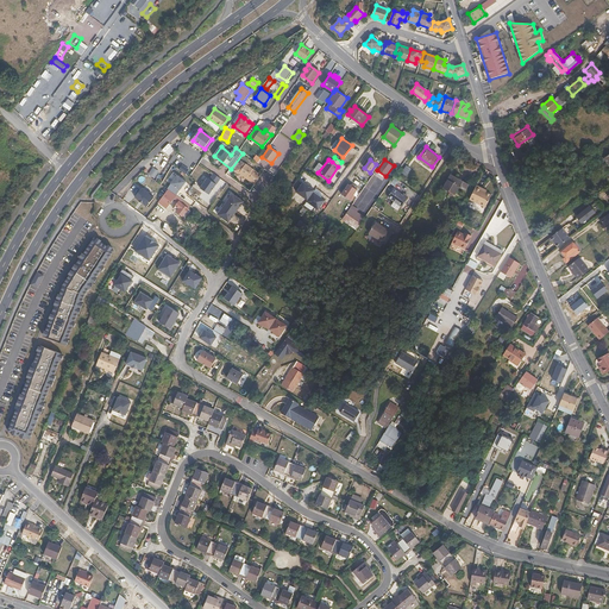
[(255,186),(261,176),(242,162),(234,171),(239,175),(240,174),(255,186)]
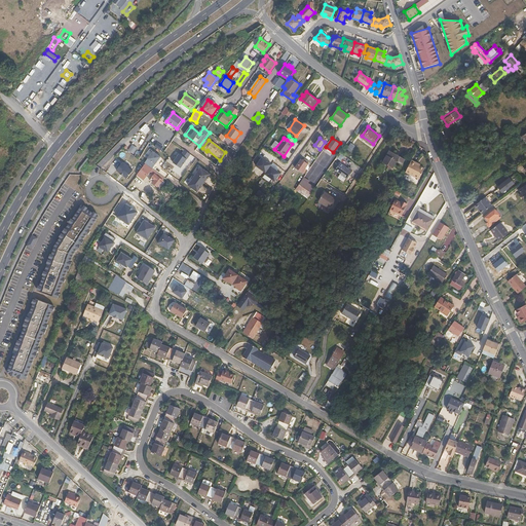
[(350,152),(354,146),(350,143),(346,149),(350,152)]
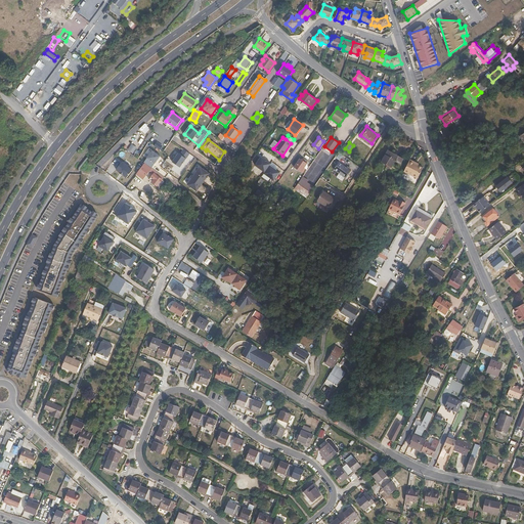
[(132,144),(128,150),(133,154),(137,147),(132,144)]
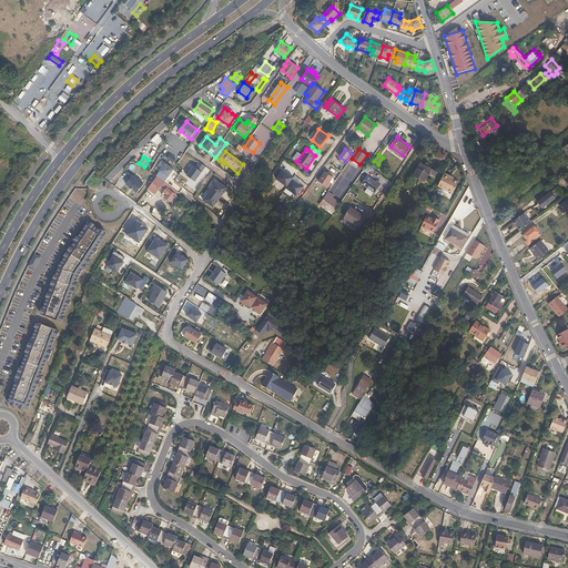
[(434,178),(436,172),(419,162),(413,174),(423,181),(427,174),(434,178)]
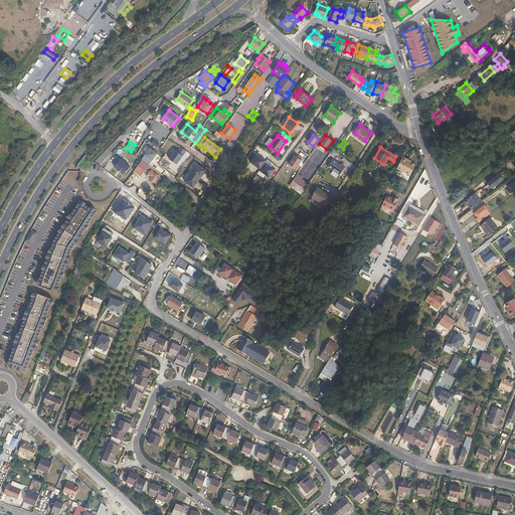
[(158,154),(150,149),(145,156),(152,161),(158,154)]
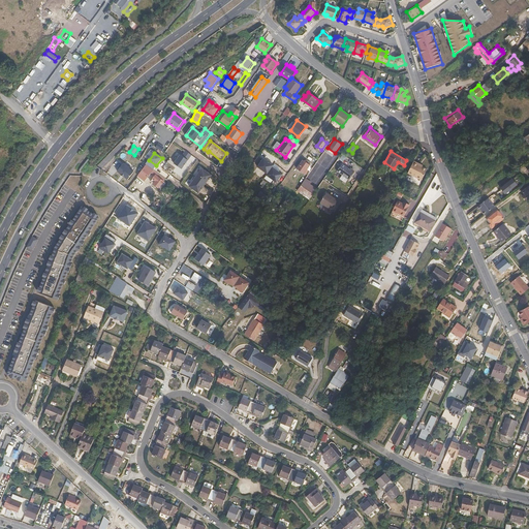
[(182,169),(188,161),(181,155),(174,163),(182,169)]
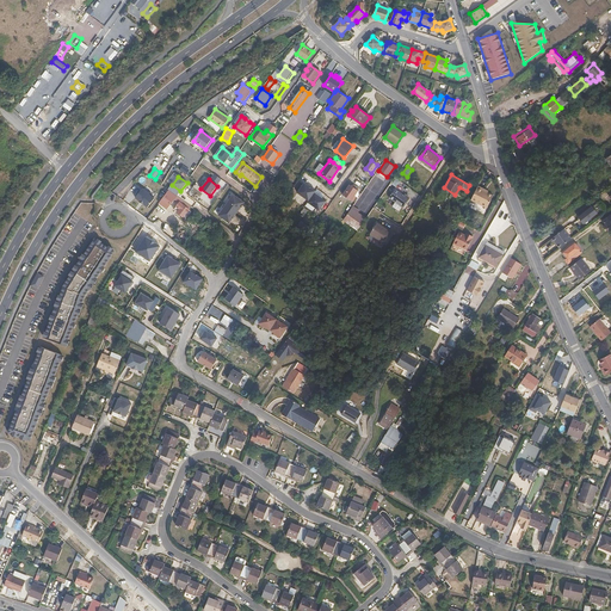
[(308,201),(314,192),(315,191),(303,183),(297,192),(308,201)]
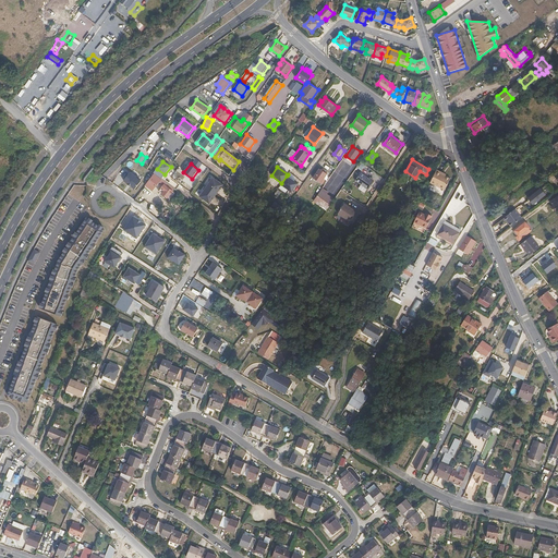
[(319,169),(313,179),(320,183),(327,173),(324,171),(323,172),(319,169)]
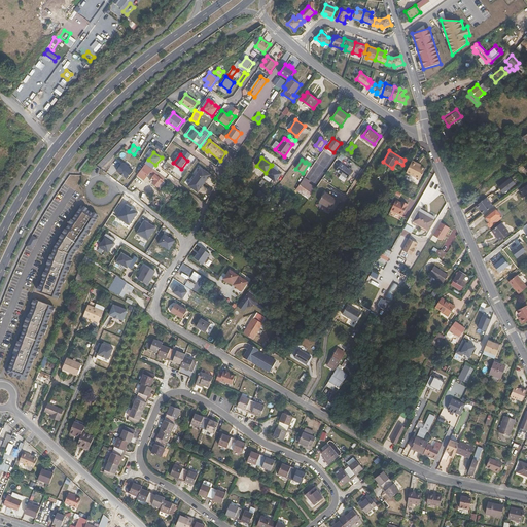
[(421,165),(412,160),(407,172),(420,179),(425,168),(420,166),(421,165)]
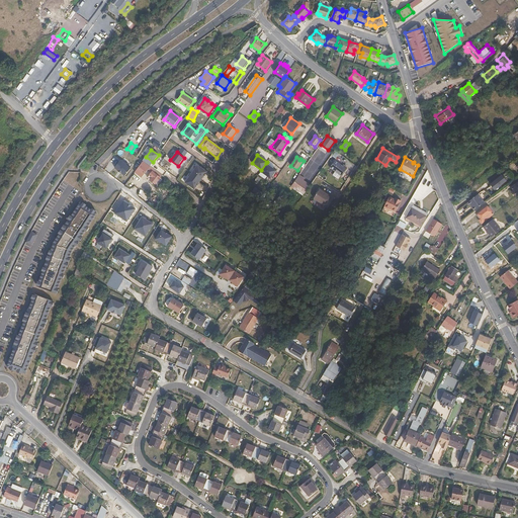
[(120,160),(114,168),(125,177),(132,169),(120,160)]
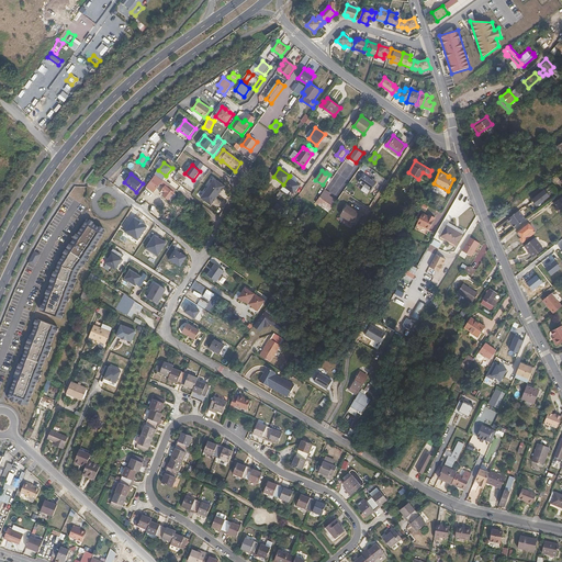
[(364,173),(358,182),(371,191),(377,182),(375,181),(377,180),(373,178),(372,179),(364,173)]
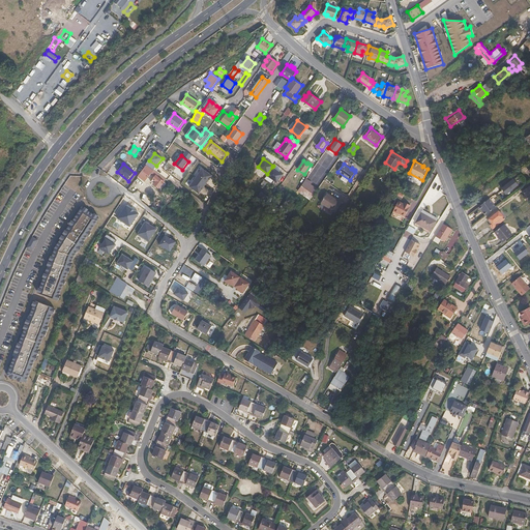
[(151,182),(158,188),(164,182),(164,181),(165,179),(147,166),(143,170),(152,177),(154,174),(156,176),(151,182)]
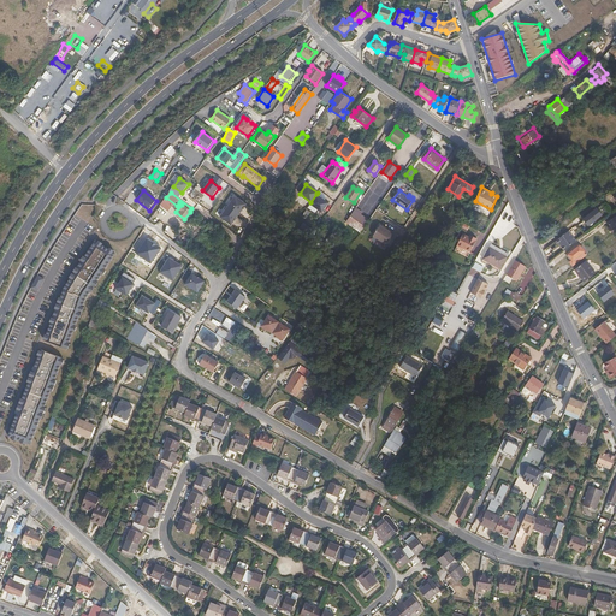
[(329,202),(317,194),(311,202),(309,203),(321,212),(329,202)]
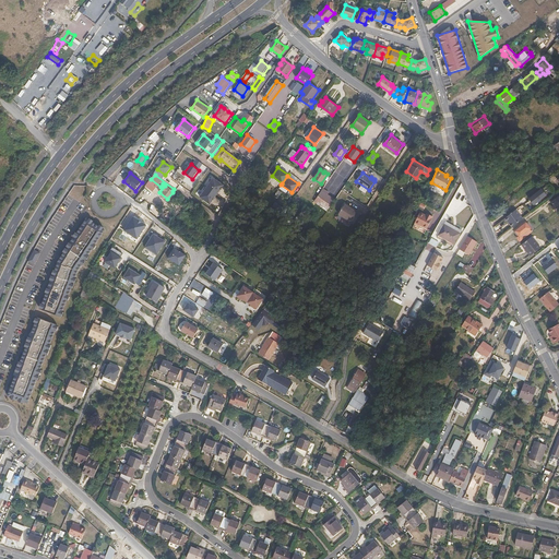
[(210,205),(223,187),(213,179),(206,188),(199,198),(210,205)]
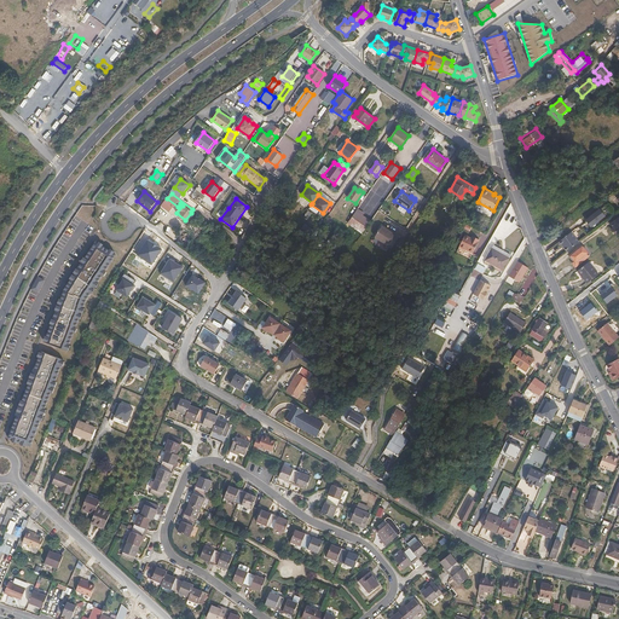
[(362,233),(371,221),(356,210),(347,224),(362,233)]
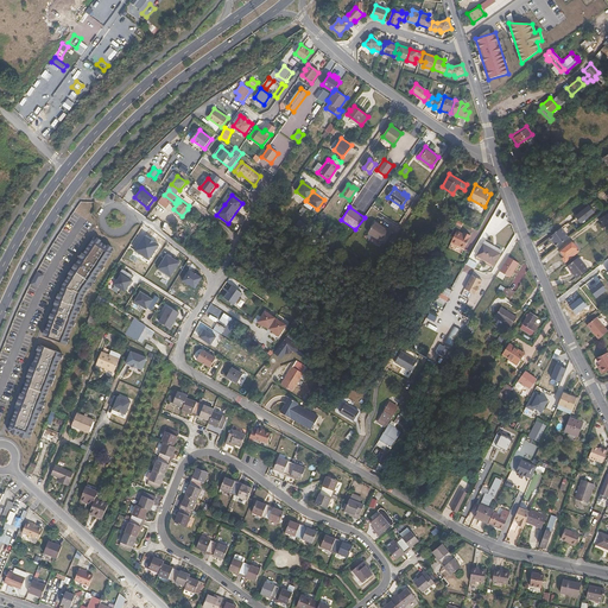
[(595,213),(589,207),(576,217),(581,223),(595,213)]
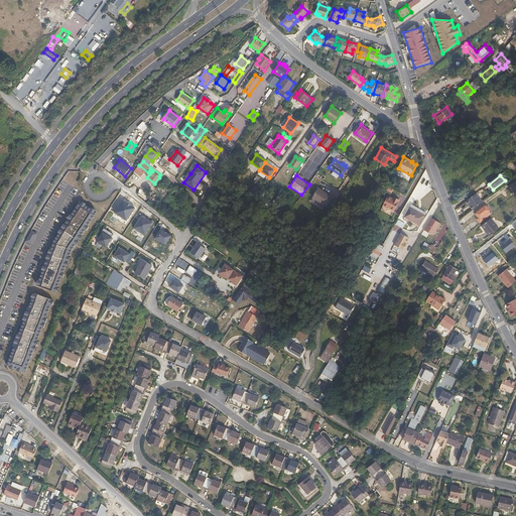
[(318,188),(312,198),(327,207),(333,197),(329,194),(328,195),(318,188)]
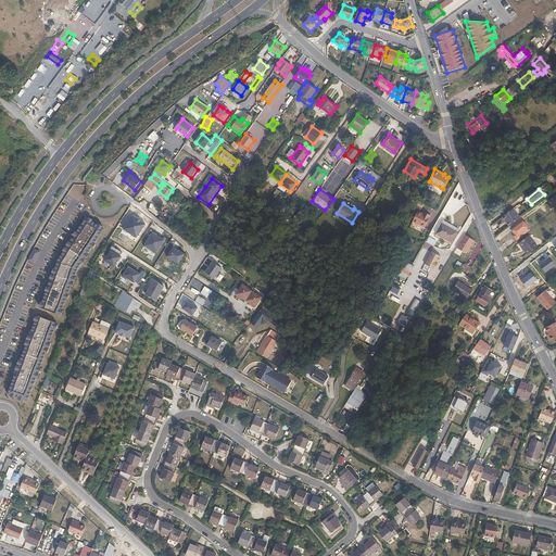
[(502,216),(509,227),(520,218),(513,209),(502,216)]
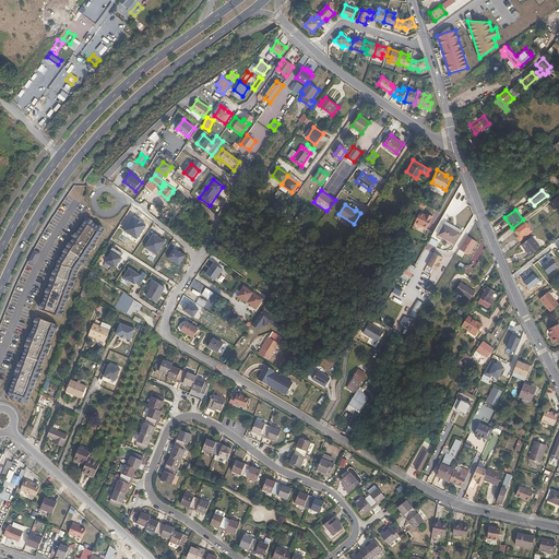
[(427,229),(432,219),(431,218),(432,216),(428,214),(427,216),(419,213),(414,224),(427,229)]
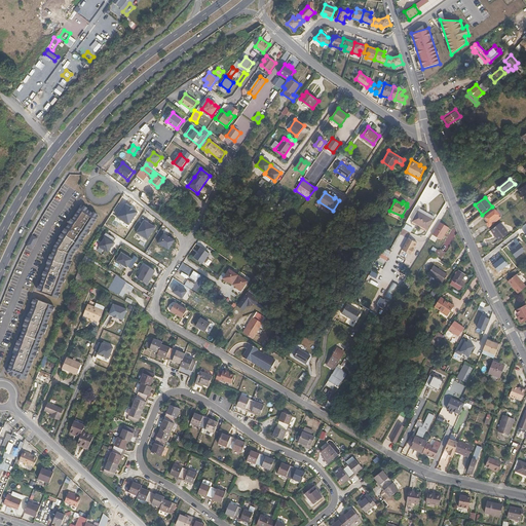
[(98,217),(81,205),(70,223),(69,223),(66,228),(67,229),(53,249),(48,264),(47,264),(45,271),(38,291),(57,298),(65,276),(73,256),(87,233),(98,217)]
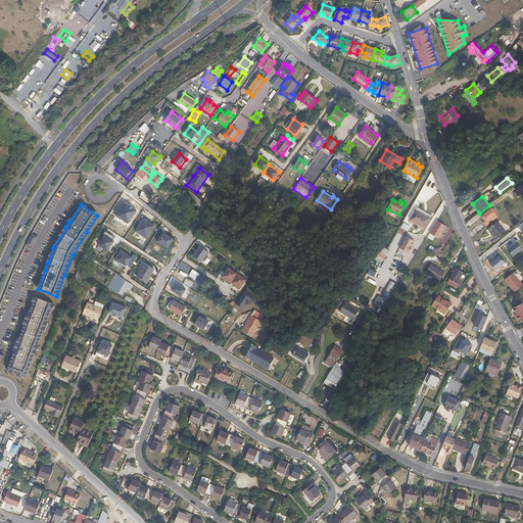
[(131,223),(135,216),(130,212),(132,210),(128,207),(123,217),(131,223)]
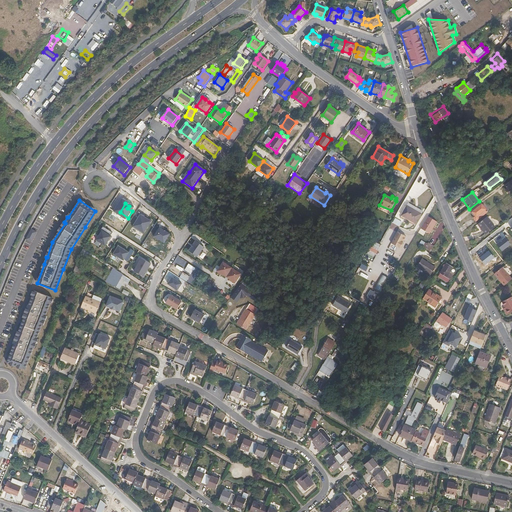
[(421,214),(407,205),(402,214),(415,223),(421,214)]
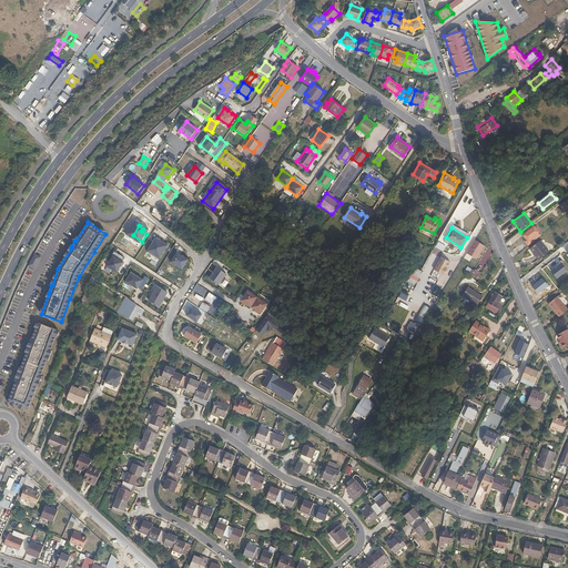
[(534,227),(524,235),(526,239),(525,241),(526,241),(527,242),(529,240),(531,243),(540,236),(534,227)]
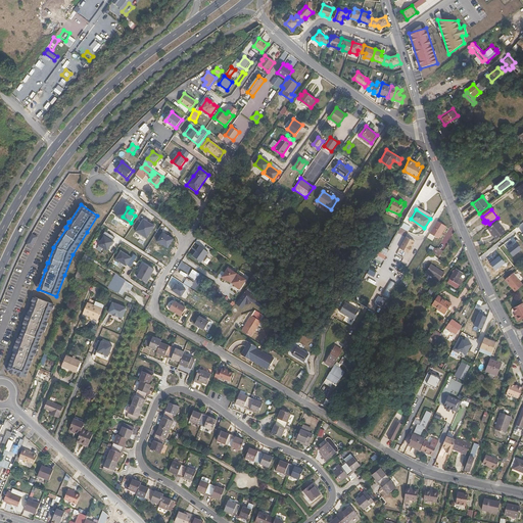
[(154,226),(143,219),(135,231),(146,238),(154,226)]
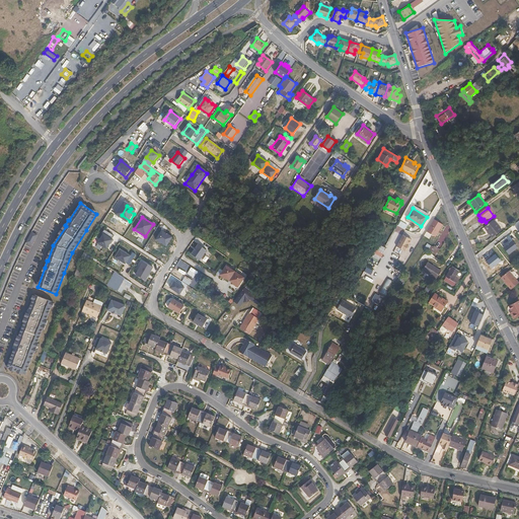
[(443,225),(434,219),(426,231),(435,237),(443,225)]
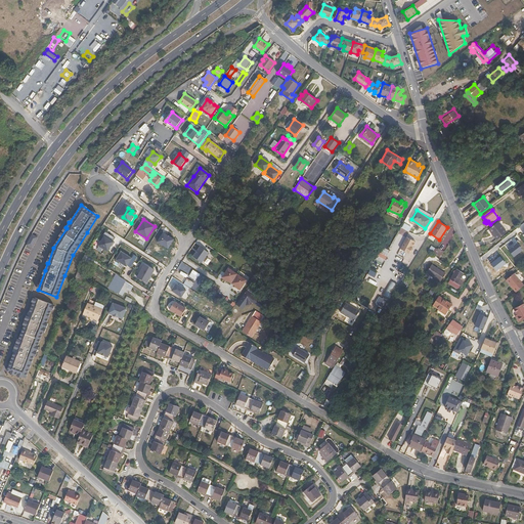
[(523,223),(481,257),(490,282),(516,268),(523,266),(523,223)]
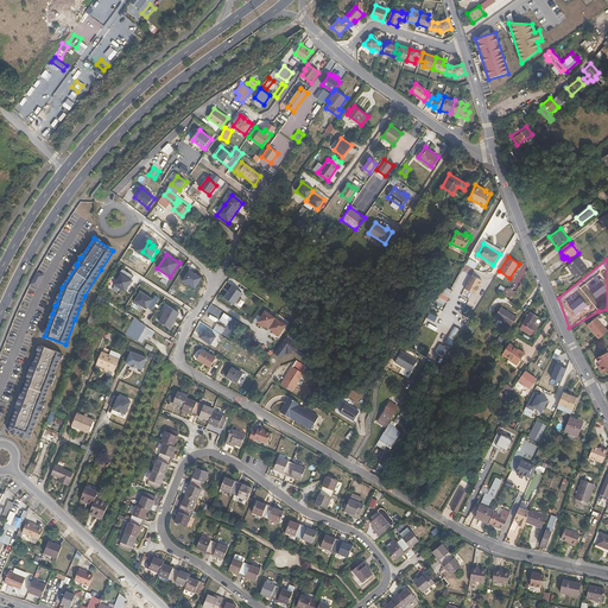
[(577,259),(567,267),(575,279),(586,271),(577,259)]
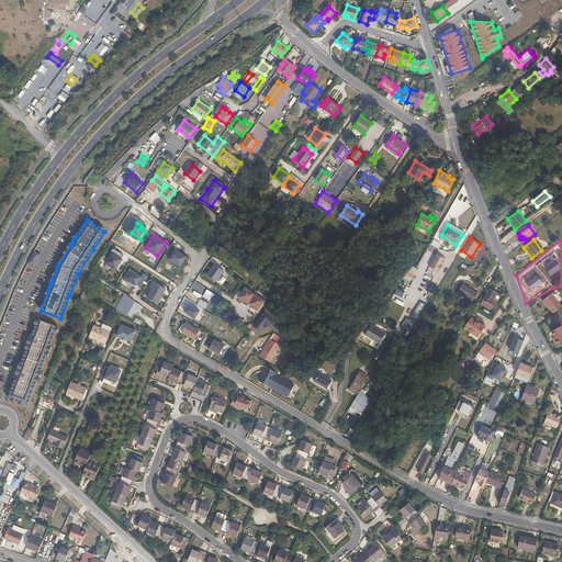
[(123,255),(112,248),(110,253),(112,254),(105,263),(110,267),(110,266),(115,269),(119,263),(120,263),(123,259),(121,258),(123,255)]
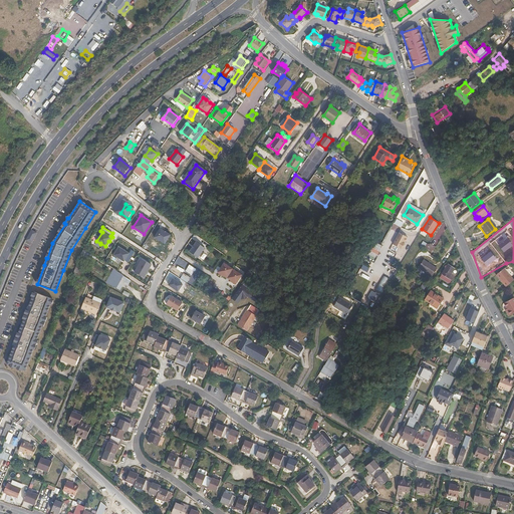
[(171,235),(160,228),(154,237),(165,244),(171,235)]
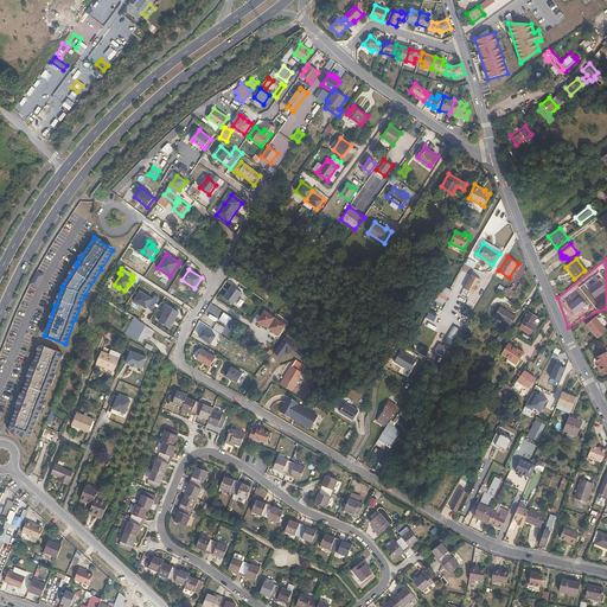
[(29,289),(34,293),(43,274),(38,272),(29,289)]
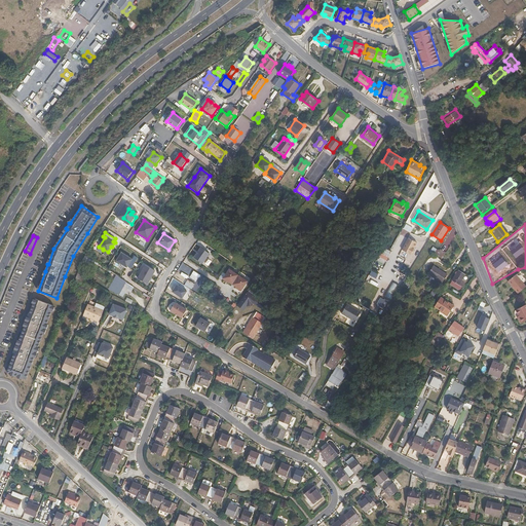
[(193,251),(196,252),(199,246),(201,247),(203,243),(197,241),(193,251)]
